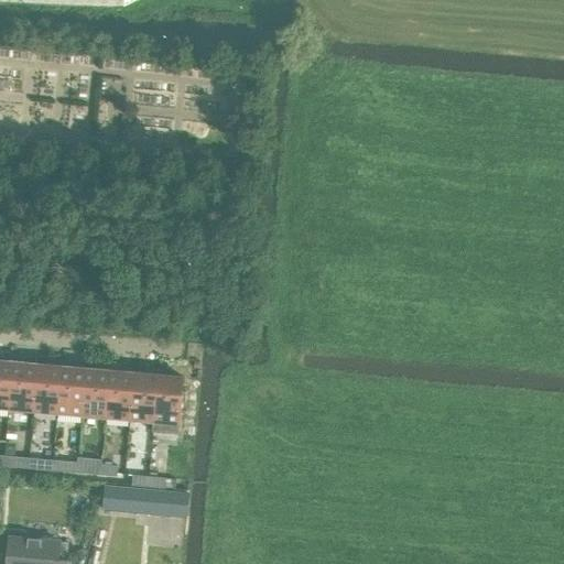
[(0,407),(9,408),(14,356),(1,355),(0,360),(0,407)]
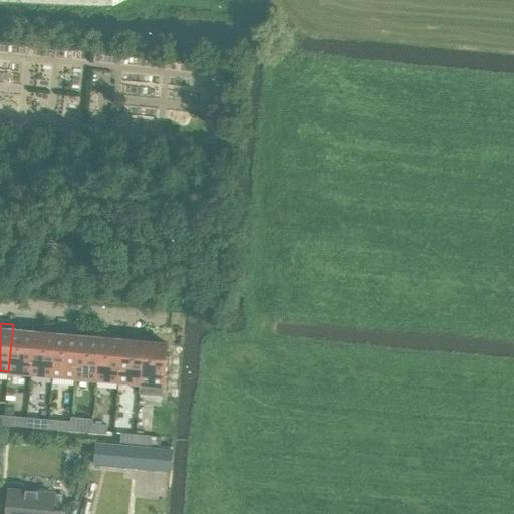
[(30,373),(34,331),(24,331),(24,326),(13,324),(8,371),(30,373)]
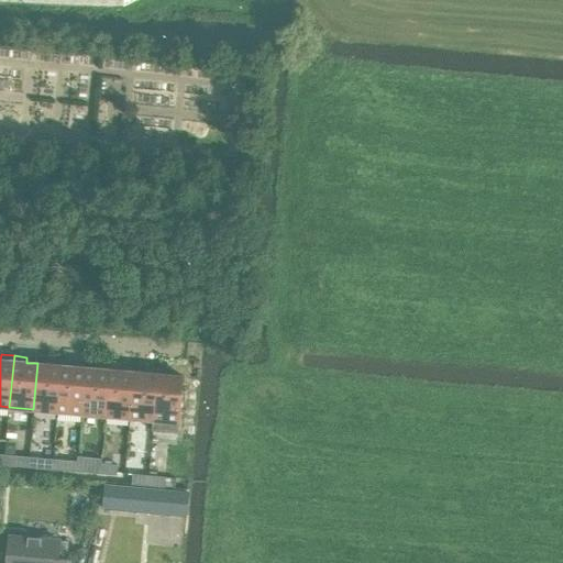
[(57,411),(62,360),(50,359),(48,364),(37,363),(33,409),(57,411)]
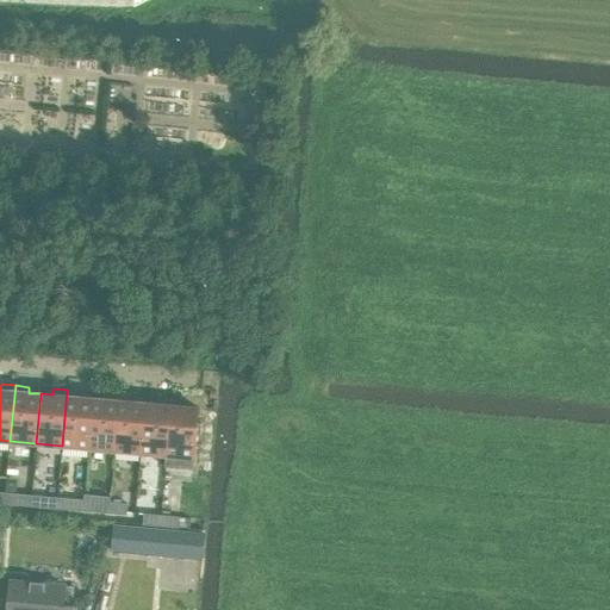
[(88,448),(93,398),(81,398),(81,392),(67,390),(62,446),(88,448)]
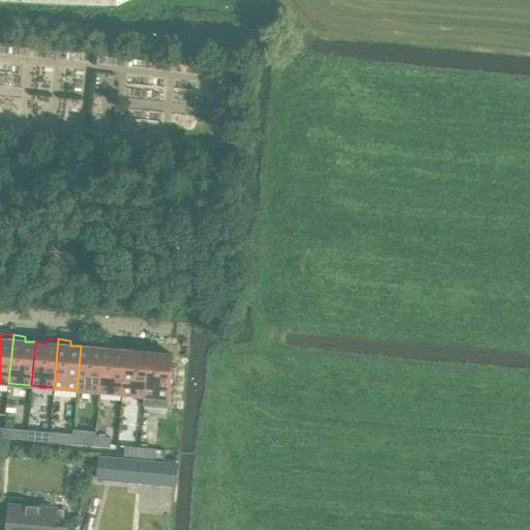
[(99,391),(104,343),(91,342),(91,347),(81,346),(77,389),(99,391)]
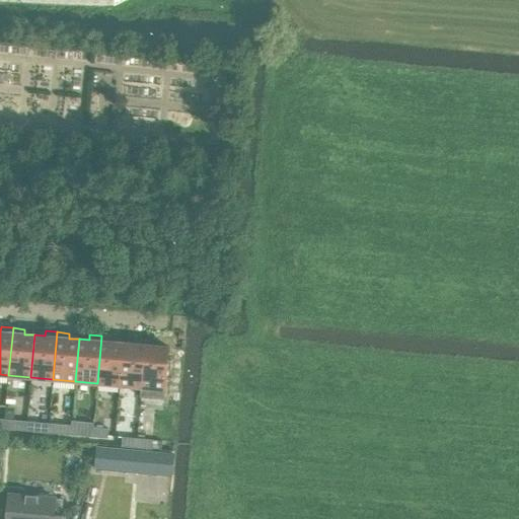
[(120,385),(124,343),(114,342),(114,337),(101,336),(97,383),(120,385)]
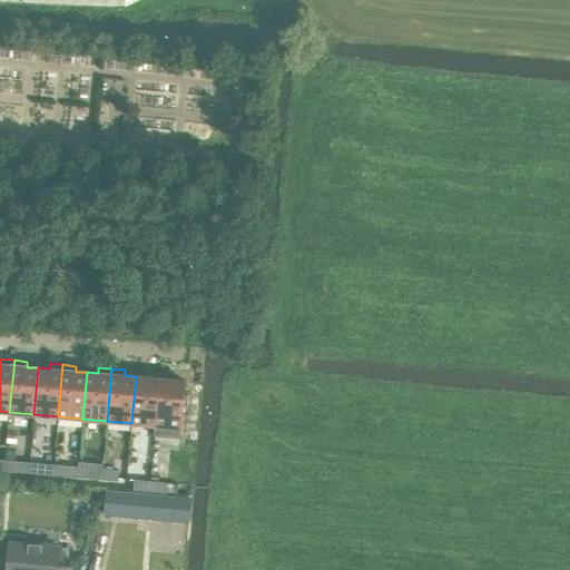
[(156,425),(160,373),(147,372),(147,377),(136,376),(131,423),(155,425),(156,425)]
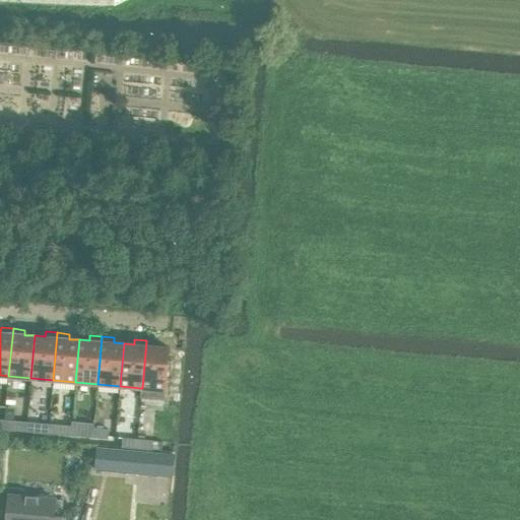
[(171,372),(172,362),(168,362),(169,347),(157,346),(158,341),(146,340),(142,388),(141,388),(140,398),(164,400),(165,390),(167,371),(171,372)]
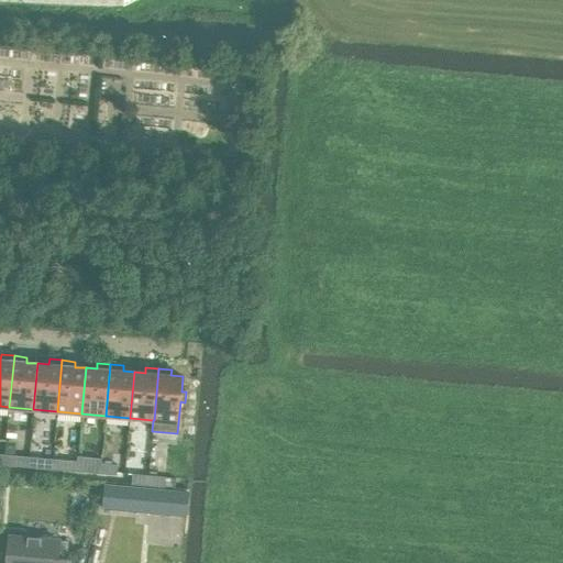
[(20,466),(21,457),(6,455),(4,465),(20,466)]
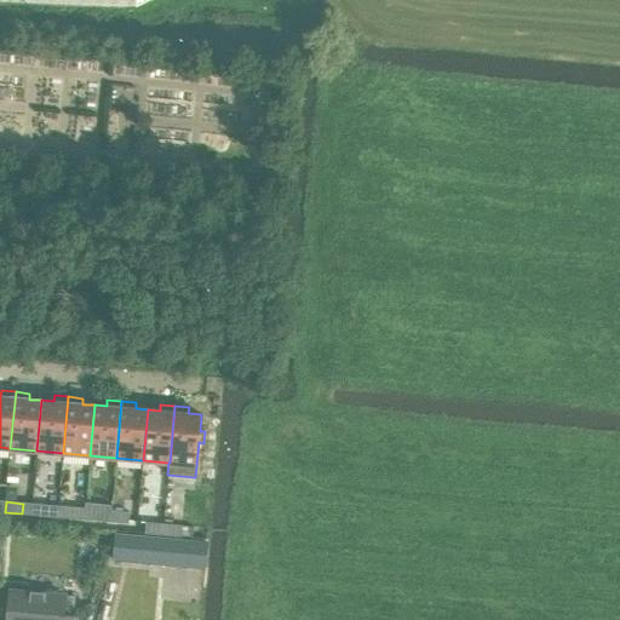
[(86,503),(85,518),(93,518),(93,521),(110,522),(112,511),(113,505),(86,503)]
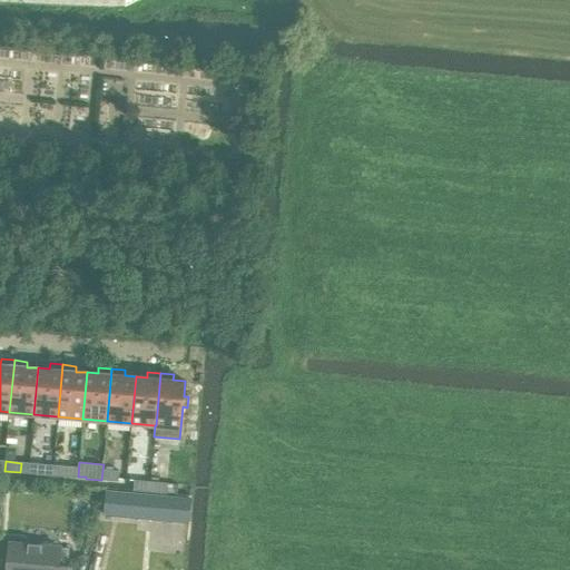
[(53,475),(53,472),(53,467),(38,464),(37,474),(53,475)]
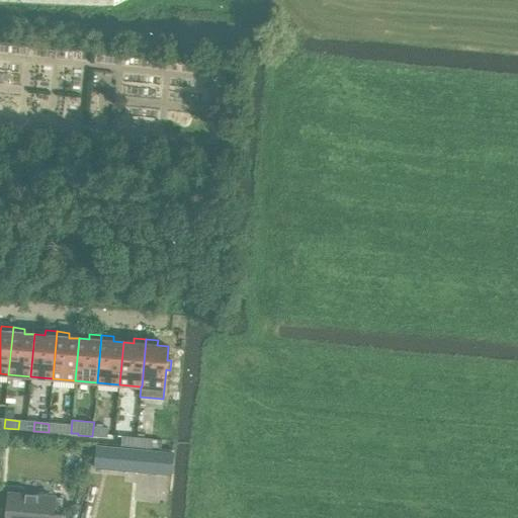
[(64,434),(64,425),(49,424),(49,429),(49,432),(64,434)]
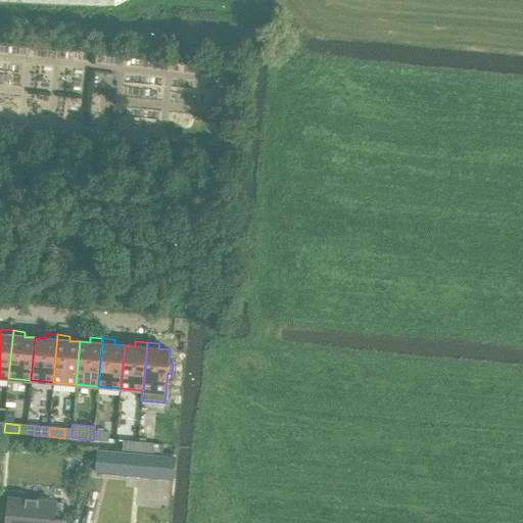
[(94,431),(93,440),(108,441),(109,432),(94,431)]
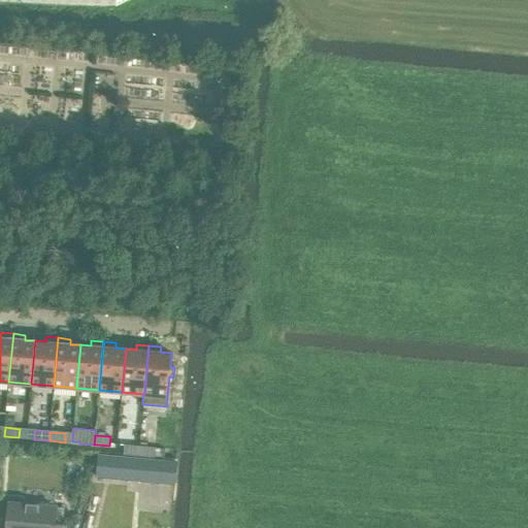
[(138,457),(139,448),(125,447),(124,456),(138,457)]
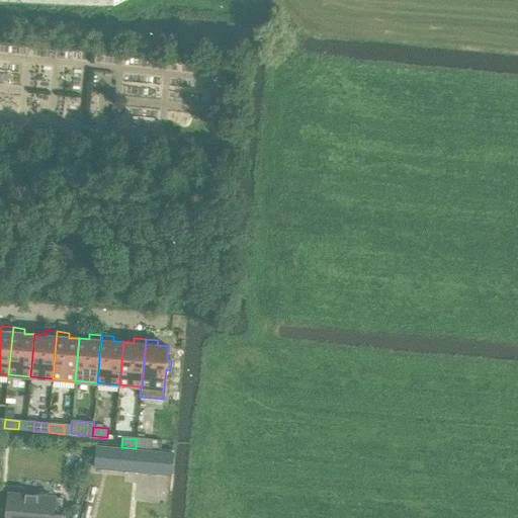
[(152,449),(152,440),(137,439),(136,448),(152,449)]
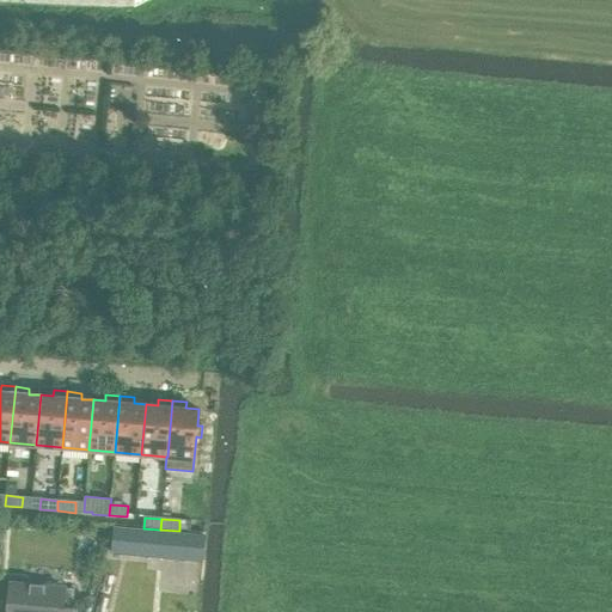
[(203,562),(206,536),(114,527),(111,554),(203,562)]
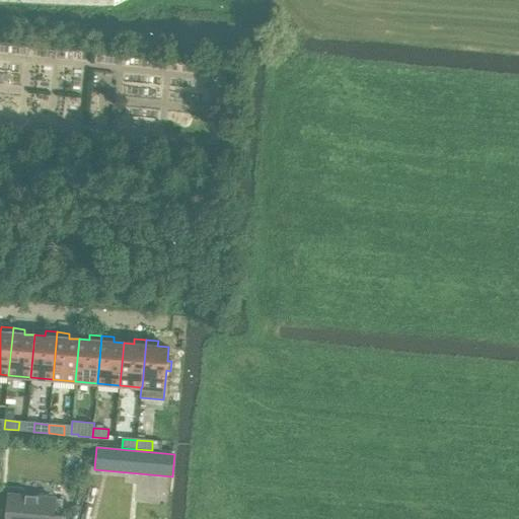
[(61,518),(64,499),(9,495),(6,518),(61,518)]
